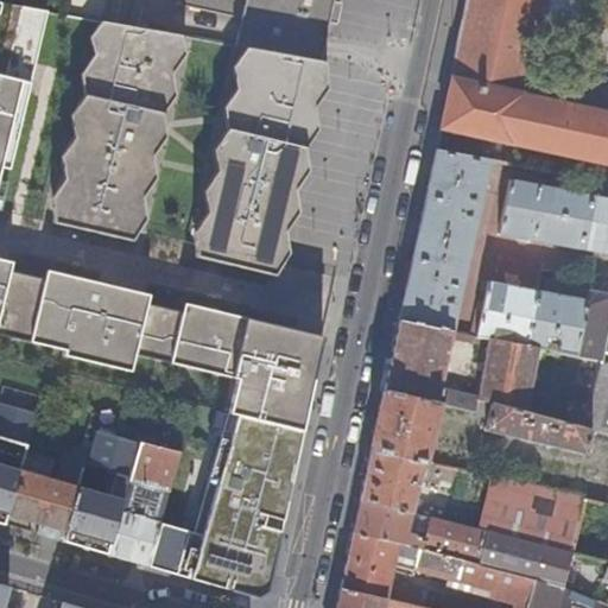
[(179,0),(179,4),(247,16),(249,0),(179,0)]
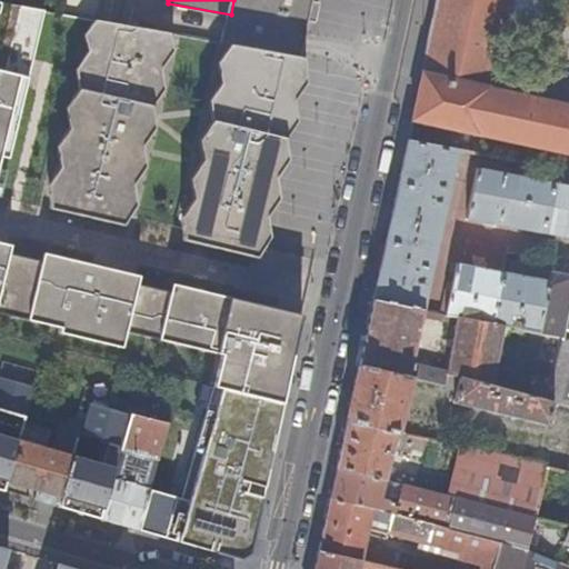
[(233,0),(231,15),(226,40),(305,53),(312,18),(320,20),(325,2),(316,0),(233,0)]
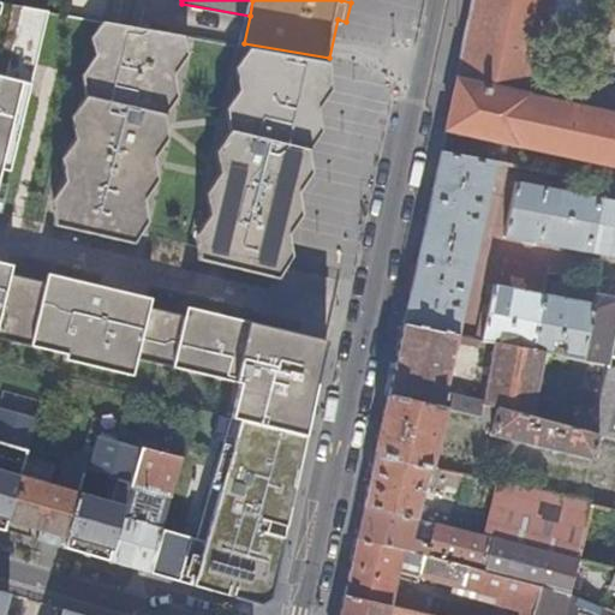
[(463,156),(497,162),(519,166),(523,148),(614,167),(614,114),(529,96),(549,0),(476,0),(447,131),(469,135),(463,156)]
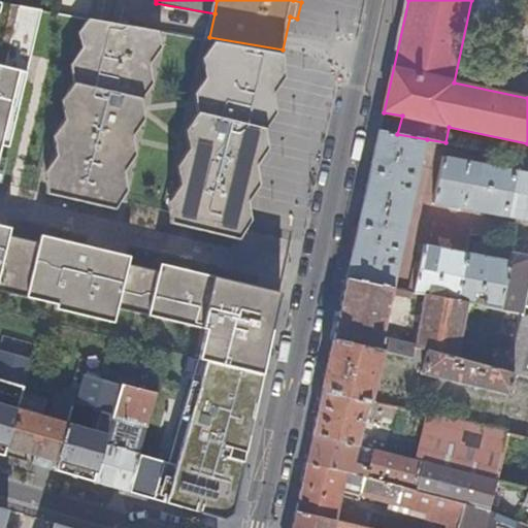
[(54,13),(0,2),(0,183),(12,186),(54,13)]
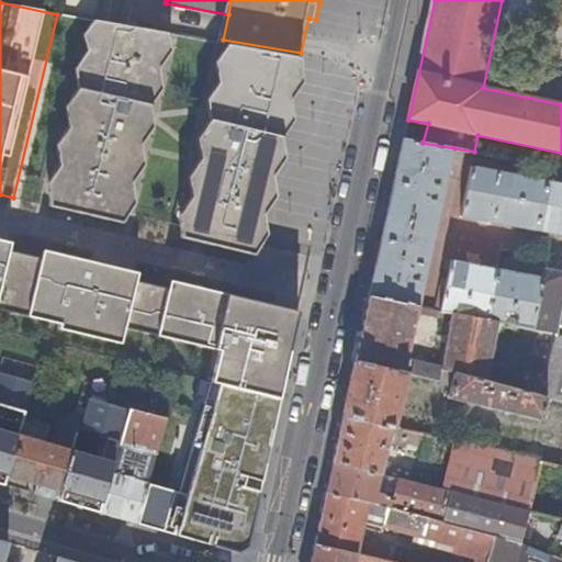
[(157,32),(97,21),(52,208),(124,225),(169,34),(157,32)]
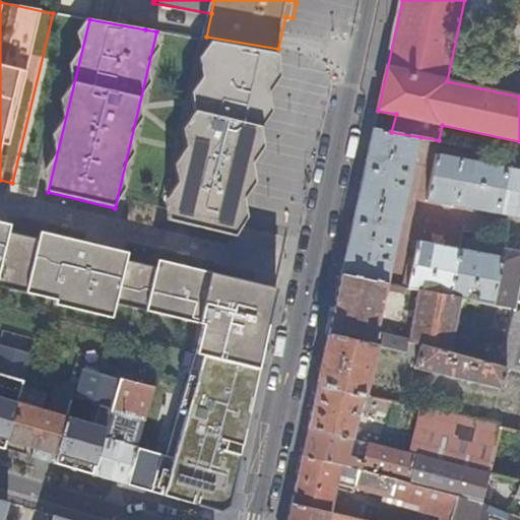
[(279,54),(210,41),(201,88),(268,104),(279,54)]
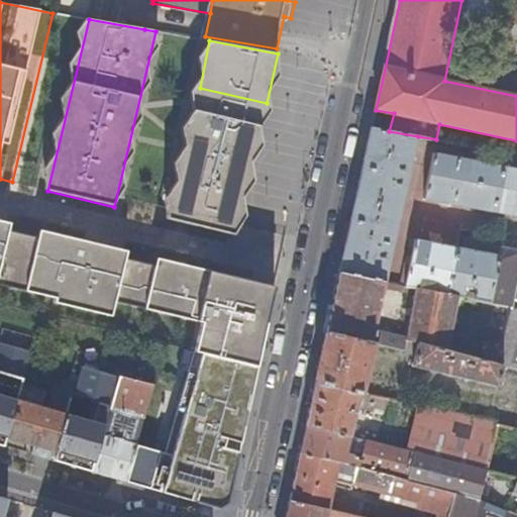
[(200,88),(192,121),(259,137),(267,103),(200,88)]
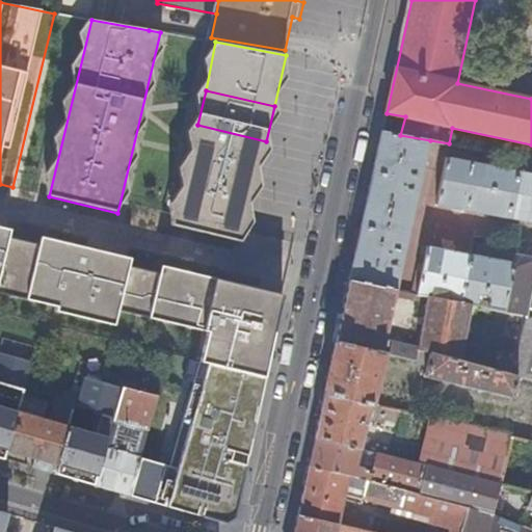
[(266,141),(197,125),(174,225),(242,242),(266,141)]
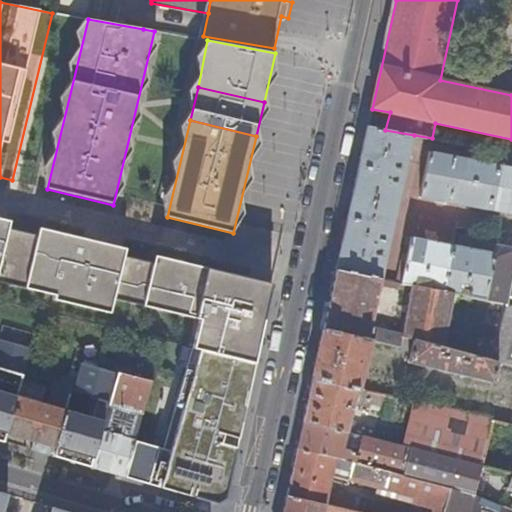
[(368,127),(337,270),(382,279),(414,135),(385,130),(368,127)]
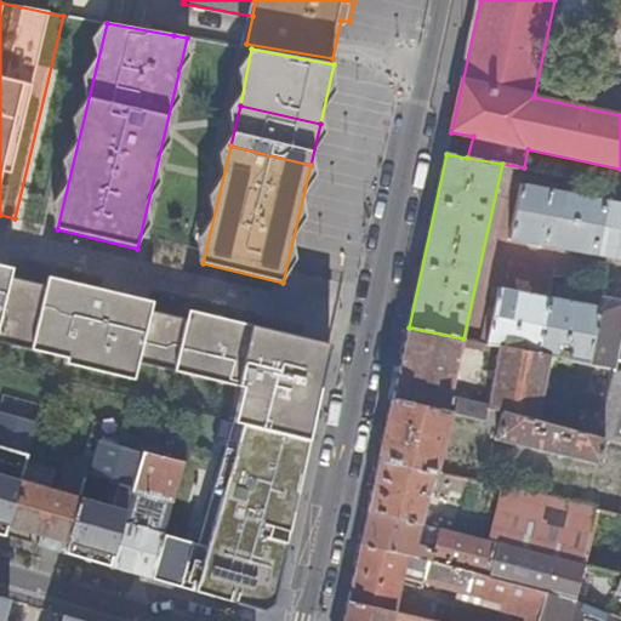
[(511,238),(596,255),(605,199),(523,183),(511,238)]
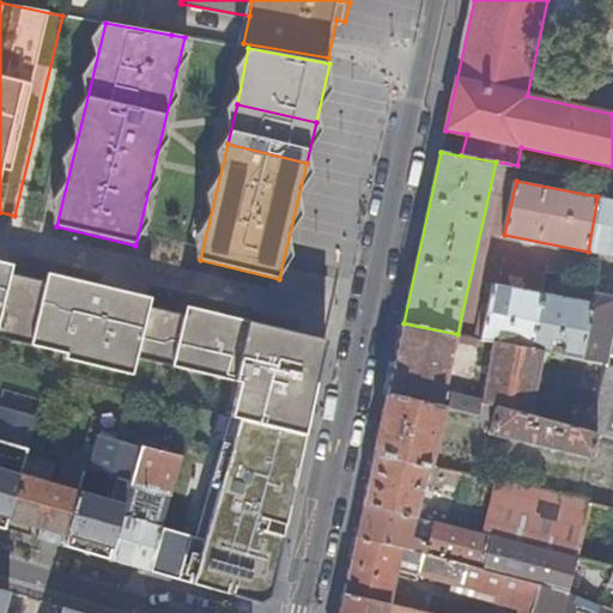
[(612,199),(598,196),(588,252),(612,256),(612,199)]
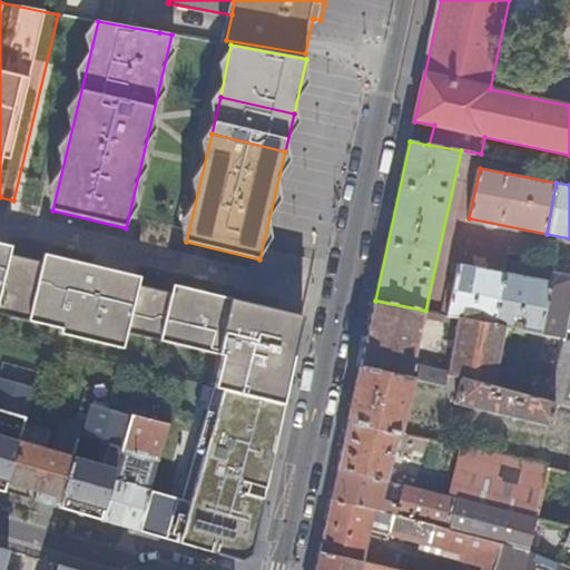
[(217,389),(284,405),(304,316),(174,285),(172,293),(139,285),(141,277),(46,254),(43,263),(11,255),(13,246),(0,243),(0,317),(62,336),(61,341),(123,359),(127,342),(223,370),(217,389)]
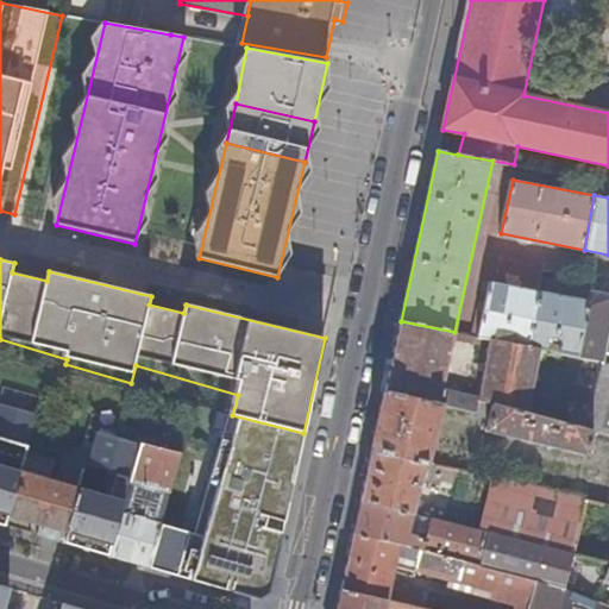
[(478,337),(490,339),(527,346),(538,290),(490,281),(478,337)]
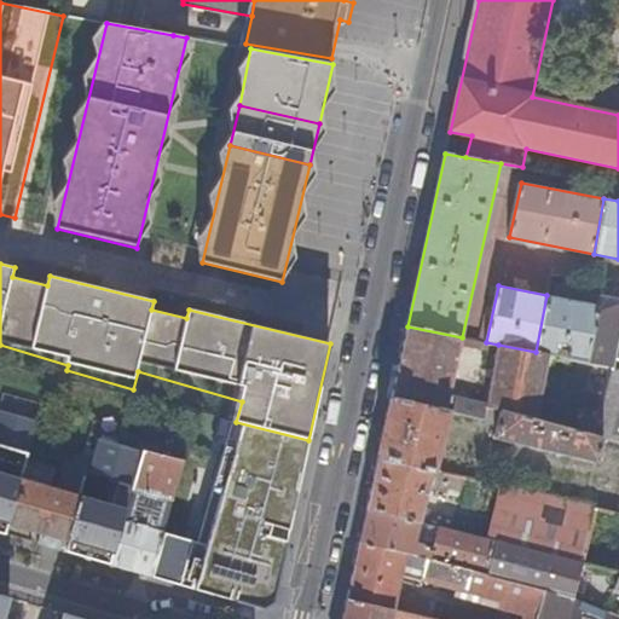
[(536,352),(548,354),(555,356),(556,348),(559,343),(571,346),(571,350),(570,359),(609,366),(614,368),(618,341),(618,300),(600,296),(599,306),(547,295),(536,352)]
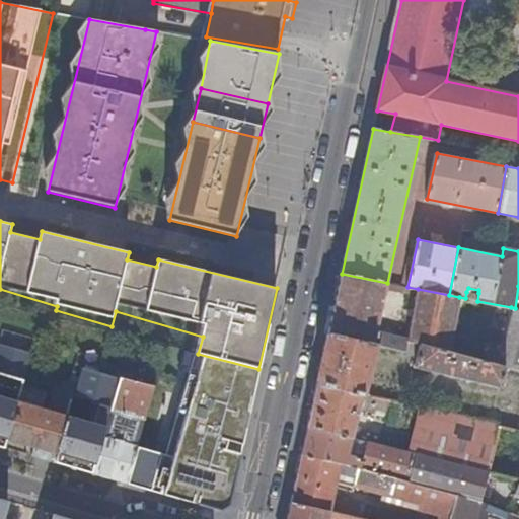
[(342,274),(328,334),(376,345),(406,353),(409,342),(449,352),(459,297),(449,295),(418,289),(408,340),(377,332),(387,283),(342,274)]
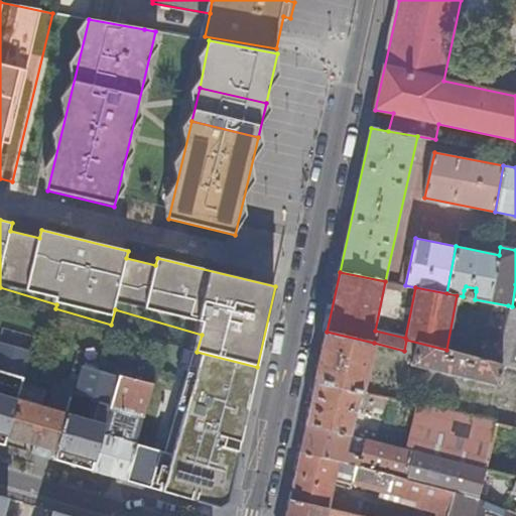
[(495,363),(504,365),(515,367),(515,306),(512,306),(508,305),(495,363)]
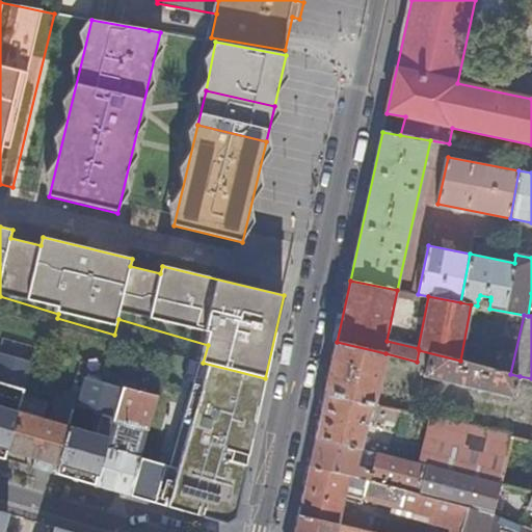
[(386,353),(337,342),(329,376),(326,391),(375,403),(386,353)]
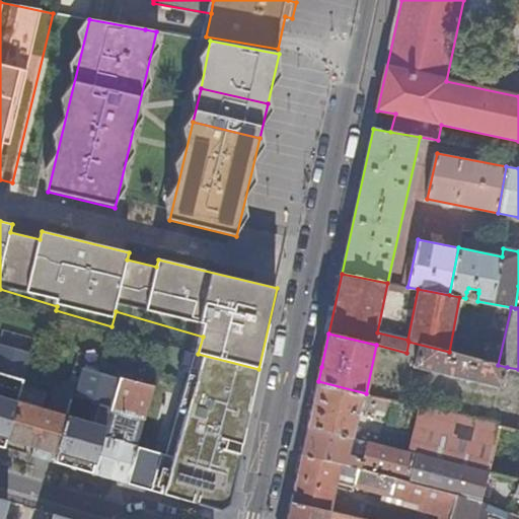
[(409,342),(406,353),(418,356),(415,368),(501,387),(507,367),(498,365),(449,352),(409,342)]
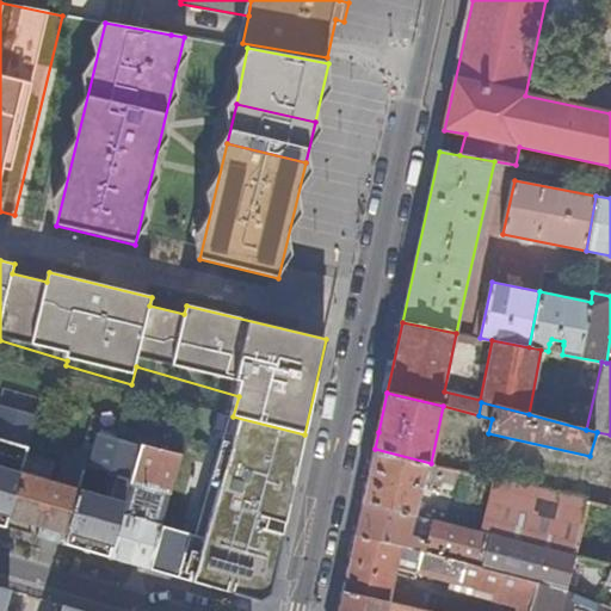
[(0,526),(7,529),(11,517),(29,455),(41,415),(0,403),(0,526)]
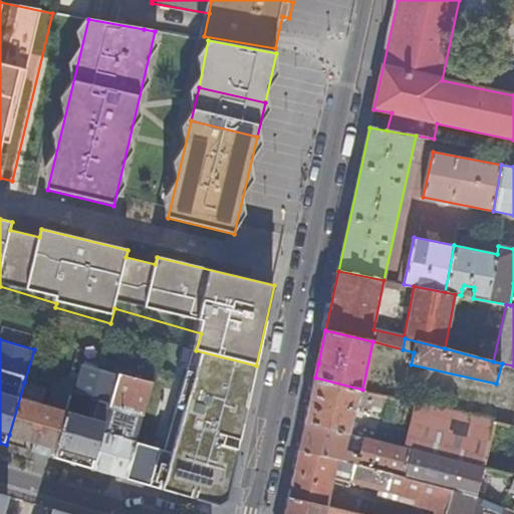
[(134,444),(122,479),(154,488),(216,506),(227,500),(256,365),(196,350),(193,349),(162,450),(135,442),(134,444)]
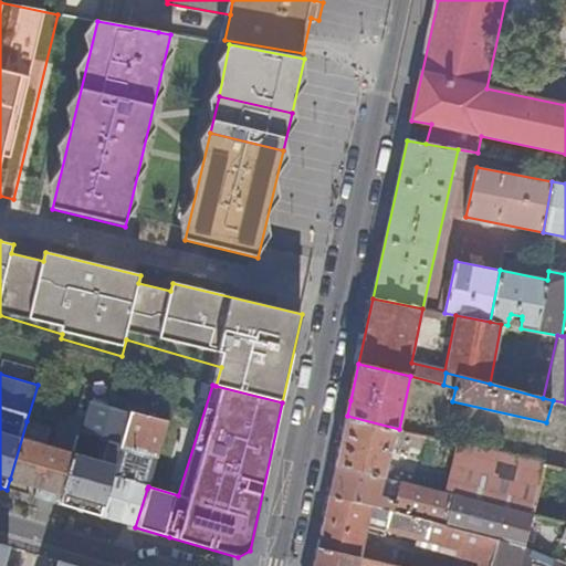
[(132,412),(91,400),(82,431),(109,439),(123,443),(132,412)]
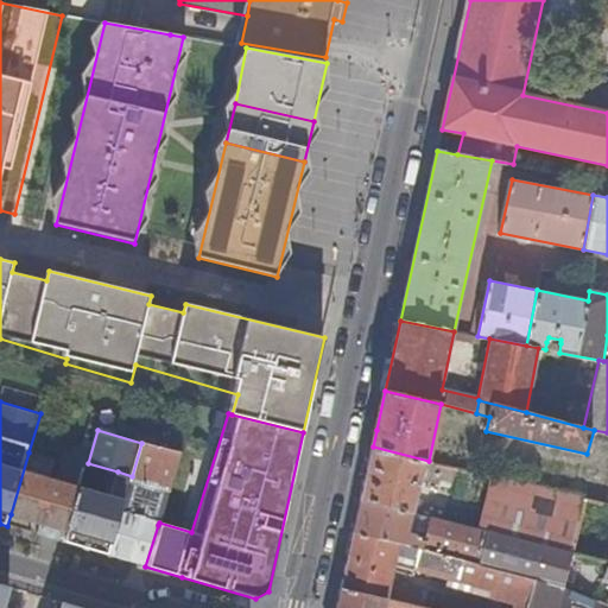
[(169,492),(181,454),(141,443),(132,476),(131,481),(169,492)]
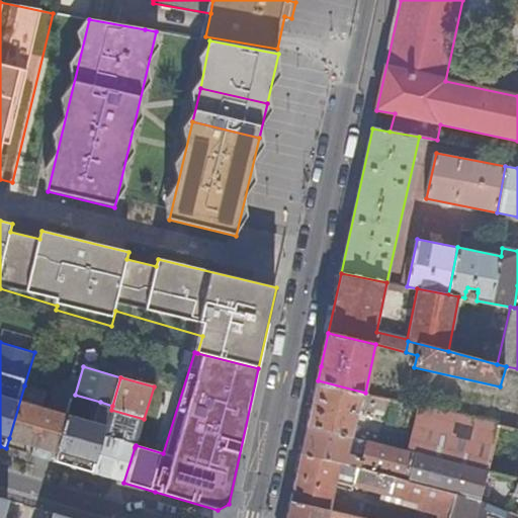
[(365,393),(318,380),(308,426),(347,435),(354,437),(360,409),(370,411),(370,409),(385,412),(390,399),(365,393)]
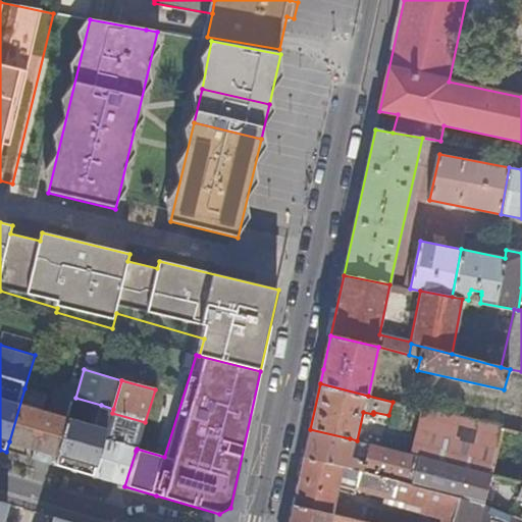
[(24,388),(9,441),(36,450),(33,460),(55,466),(67,423),(69,418),(75,398),(64,395),(57,399),(54,408),(49,407),(48,413),(42,411),(47,394),(24,388)]
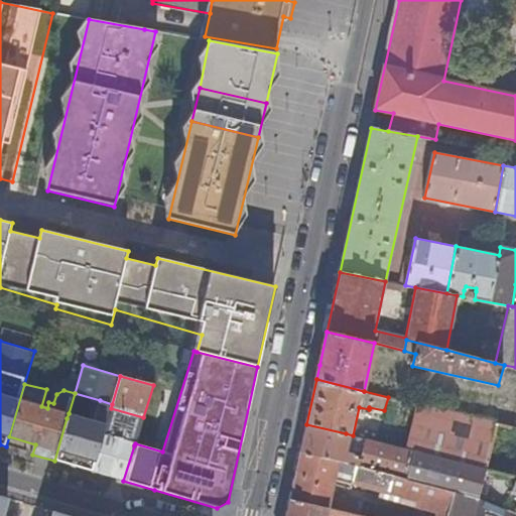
[(94,421),(106,424),(111,408),(112,404),(100,400),(94,421)]
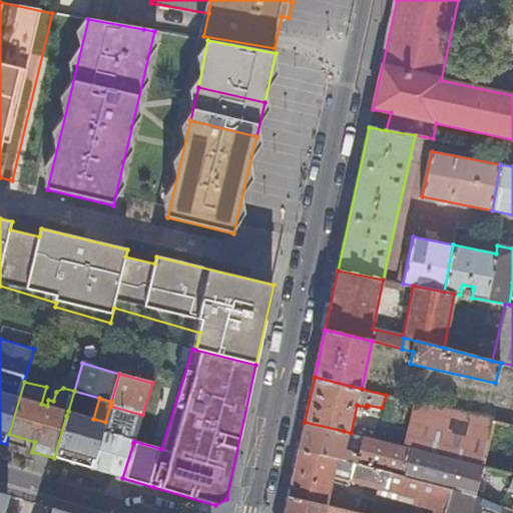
[(495,423),(418,403),(407,446),(413,447),(484,467),(495,423)]
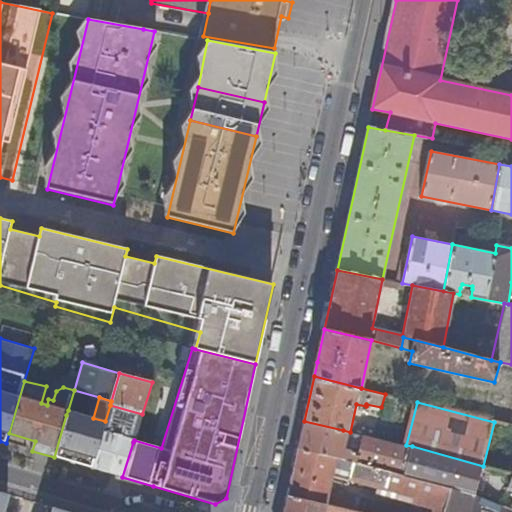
[(134,440),(142,414),(110,405),(105,421),(102,431),(134,440)]
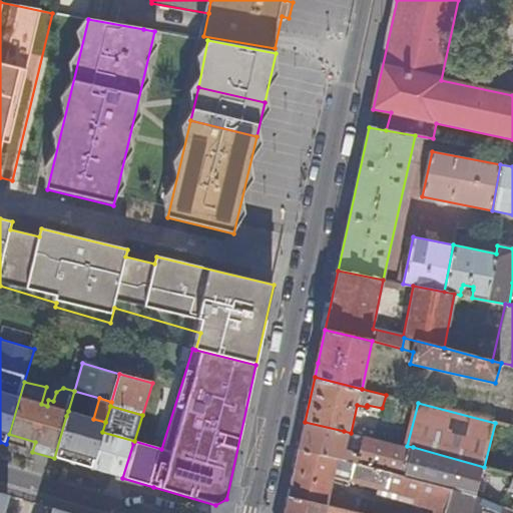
[(66,416),(54,458),(76,464),(92,469),(102,432),(105,422),(93,419),(68,411),(66,416)]
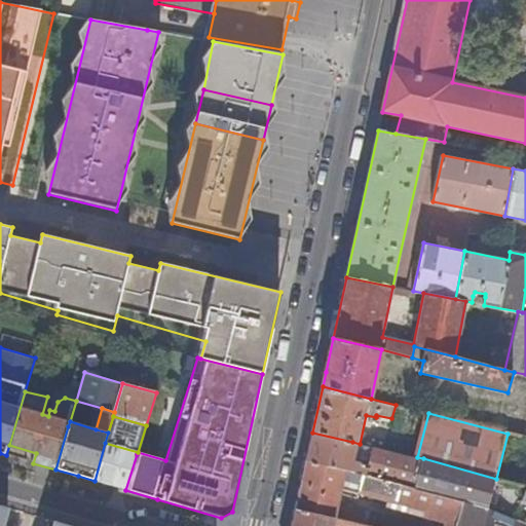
[(352,442),(312,433),(306,460),(346,468),(372,477),(374,470),(369,468),(369,466),(363,464),(359,460),(349,457),(352,442)]
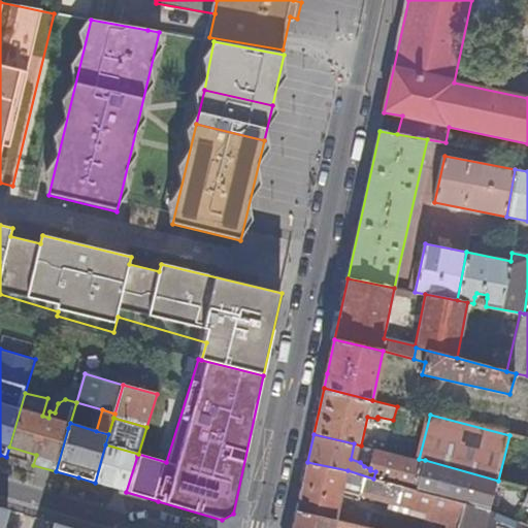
[(95,483),(126,492),(137,456),(138,454),(105,444),(95,483)]
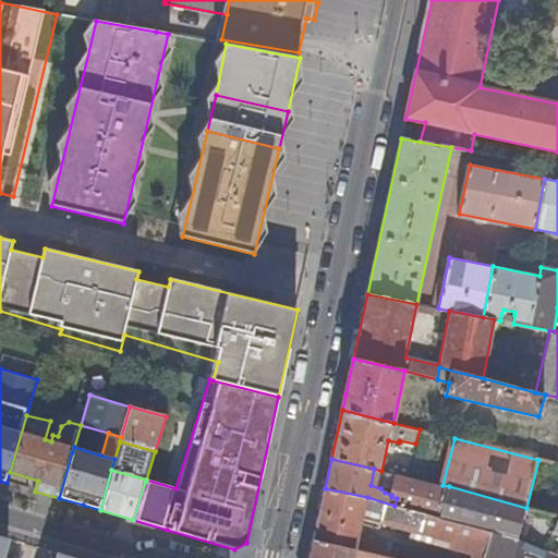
[(405,475),(397,506),(440,518),(449,486),(443,485),(405,475)]
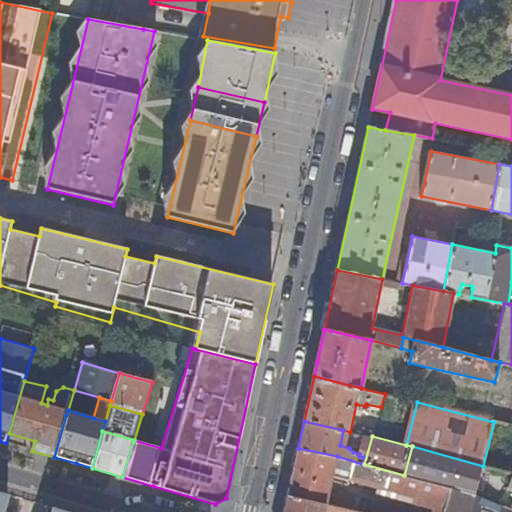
[(511,473),(483,466),(412,446),(404,475),(452,489),(476,496),(481,478),(511,490),(511,473)]
